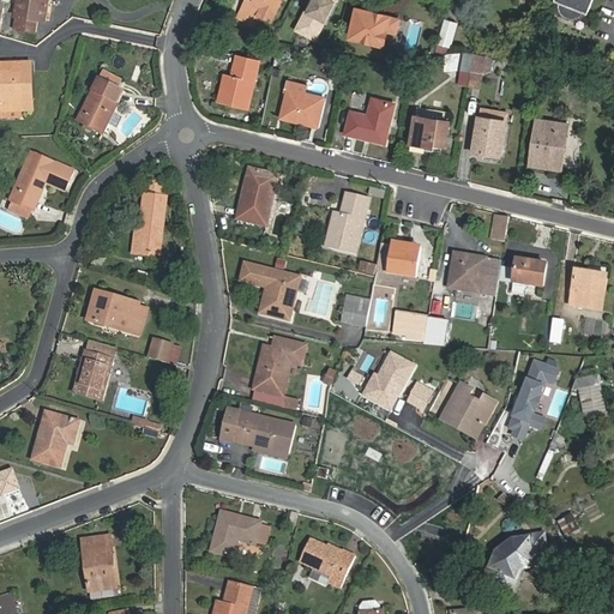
[(20,0),(18,17),(37,20),(47,22),(49,0),(20,0)]
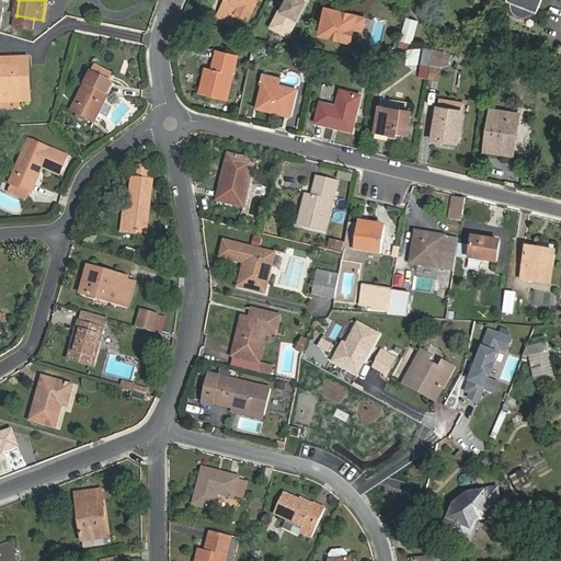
[(229,0),(226,0),(218,15),(233,24),(239,15),(248,21),(259,0),(233,0),(232,2),(229,0)]
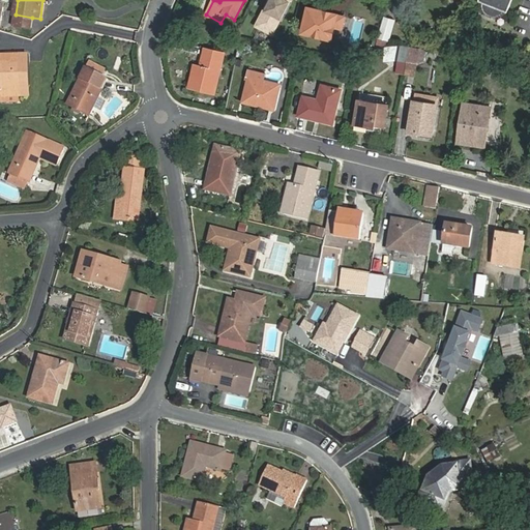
[(292,0),(270,0),(269,2),(272,4),(268,11),(266,9),(258,25),(275,34),(292,0)]
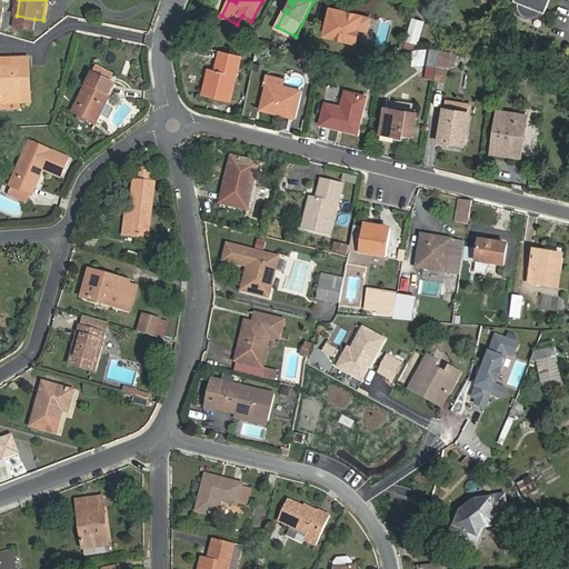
[(538,16),(540,13),(541,11),(538,10),(537,11),(535,13),(531,16),(528,16),(525,16),(521,13),(519,11),(517,9),(517,5),(517,1),(517,0),(512,0),(512,2),(512,5),(513,8),(515,11),(517,15),(519,17),(522,19),(527,20),(531,19),(536,18),(538,16)]
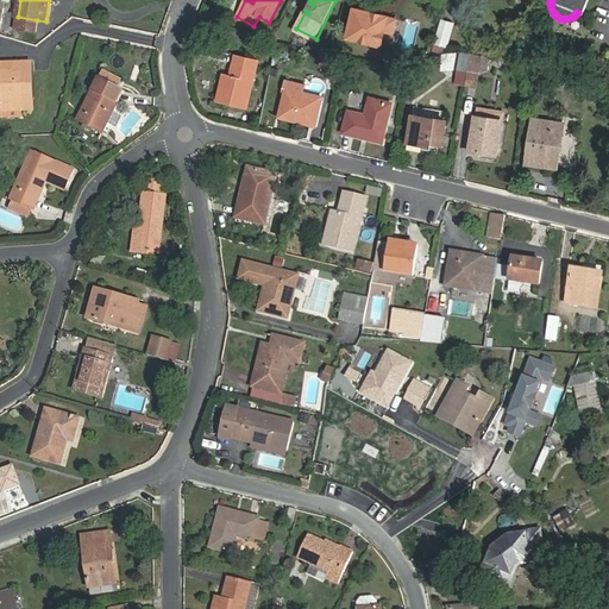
[(553,0),(553,1),(553,5),(553,10),(556,12),(558,14),(562,17),(565,17),(569,17),(572,14),(575,12),(576,11),(579,12),(581,13),(586,0),(553,0)]
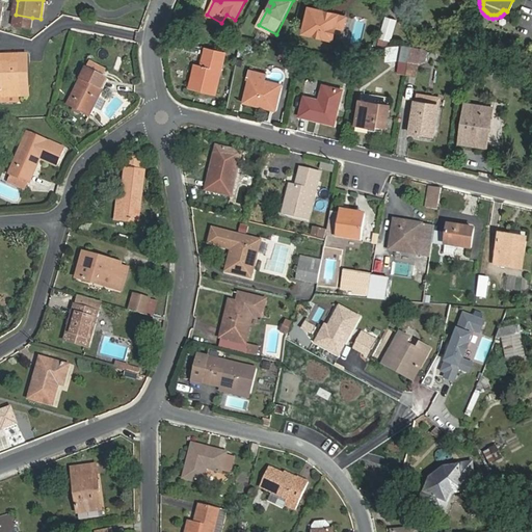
[(302,2),(301,18),(318,20),(320,4),(302,2)]
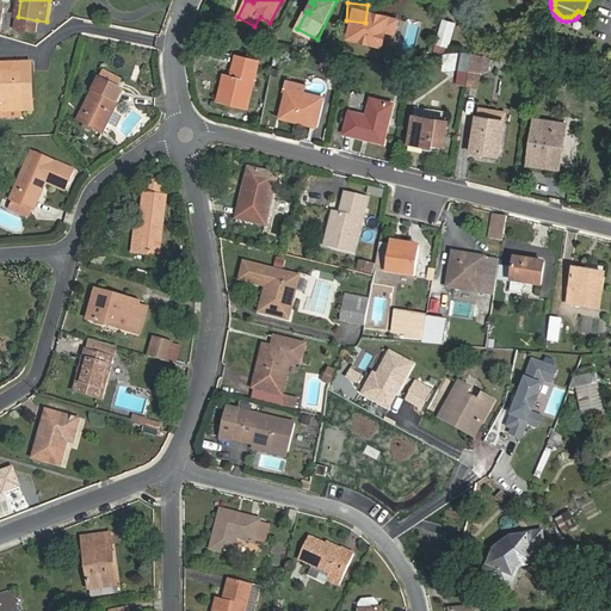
[(37,20),(18,17),(16,31),(35,34),(37,20)]
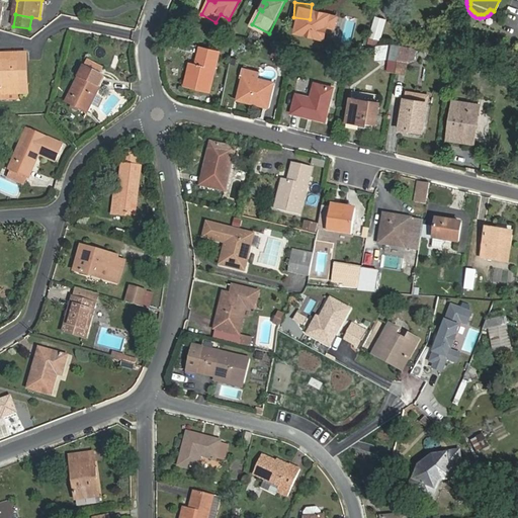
[(386,18),(376,16),(370,36),(381,38),(386,18)]
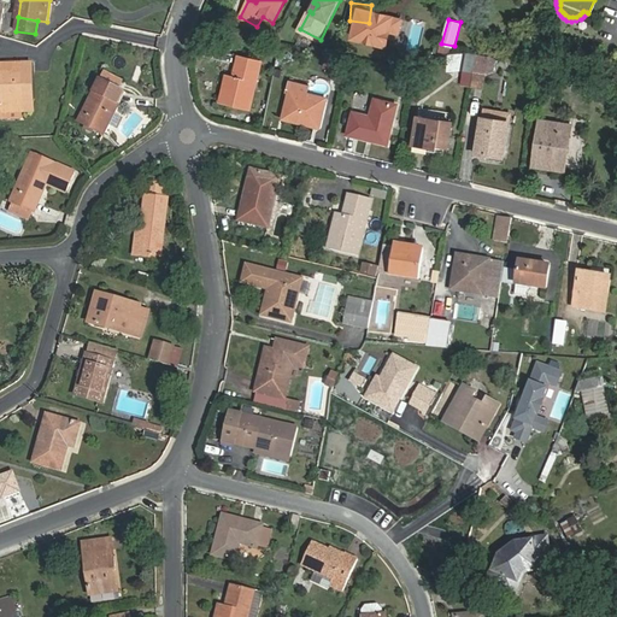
[(479,56),(463,52),(460,70),(475,72),(479,56)]
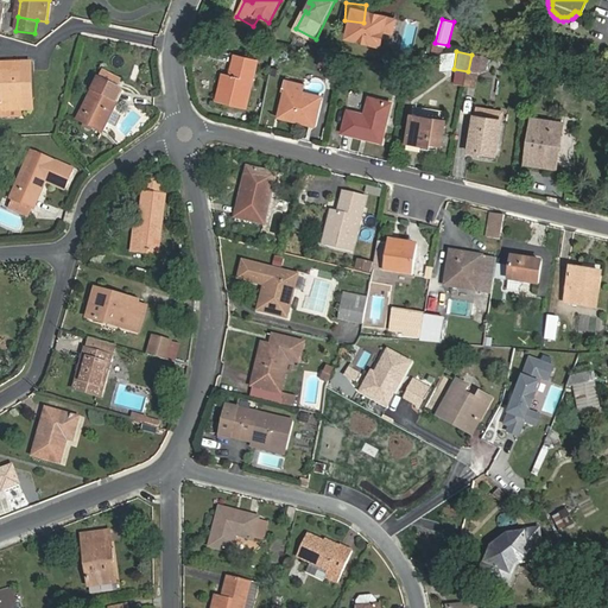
[(228,75),(223,74),(216,101),(247,109),(259,59),(234,54),(232,64),(244,68),(241,77),(228,75)]
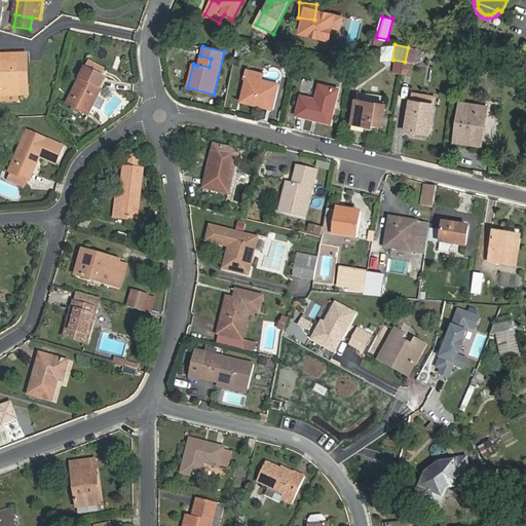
[(286,60),(294,61),(296,48),(289,46),(286,60)]
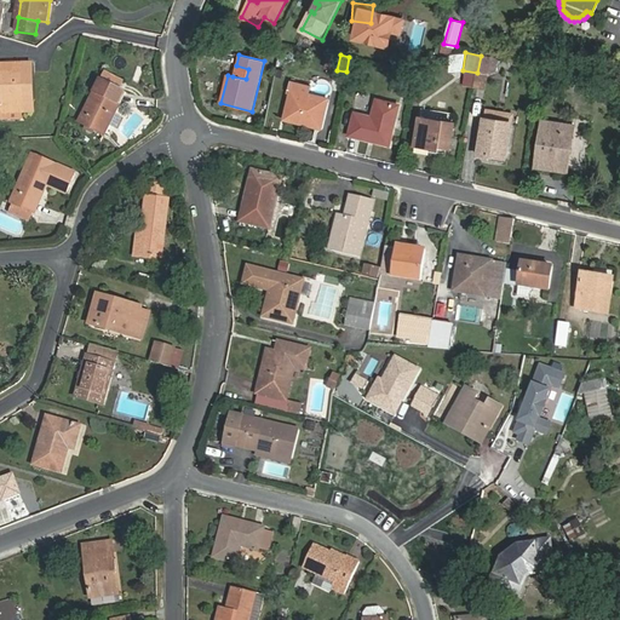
[(459,68),(460,57),(449,55),(447,65),(459,68)]
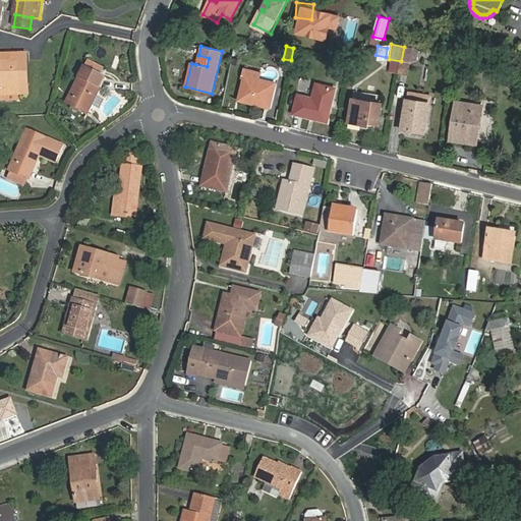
[(411,63),(412,56),(413,48),(404,47),(401,61),(411,63)]
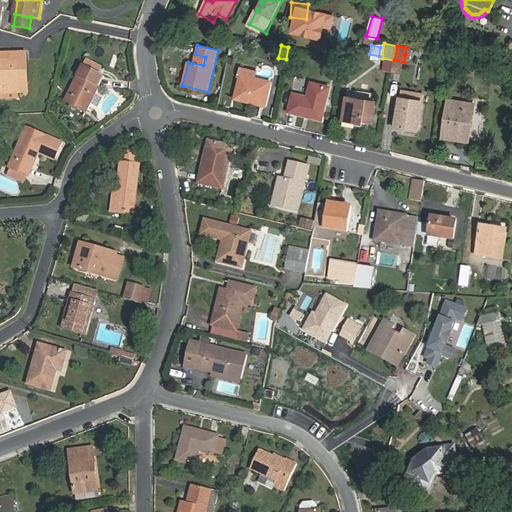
[(13,53),(1,54),(2,93),(18,93),(21,93),(20,62),(13,62),(13,53)]
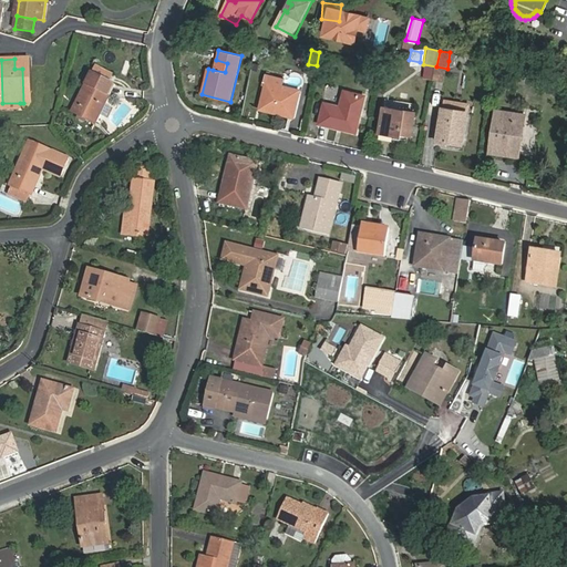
[(31,59),(14,59),(14,69),(22,69),(23,103),(32,103),(31,59)]
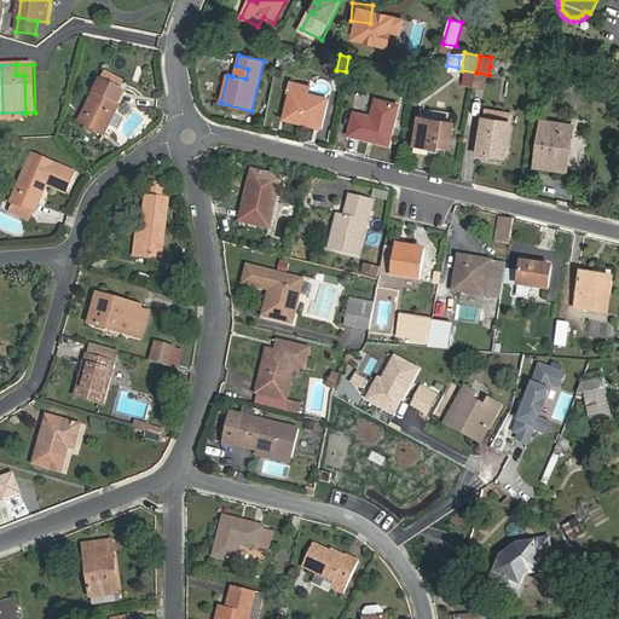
[(248,69),(236,65),(232,76),(246,79),(248,69)]
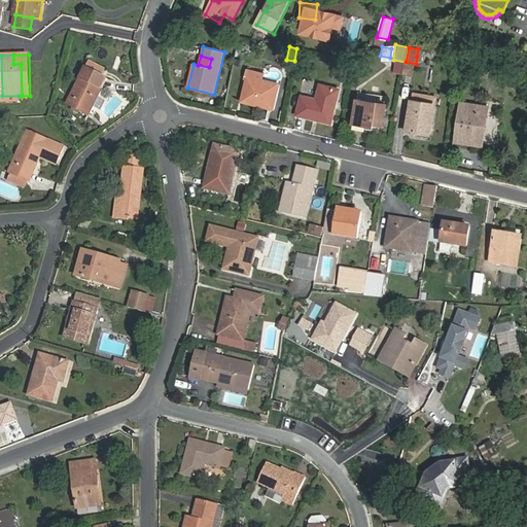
[(88,63),(85,68),(102,76),(105,71),(88,63)]
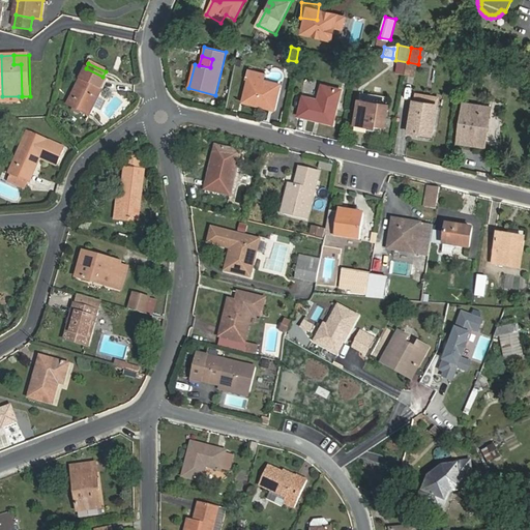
[(102,77),(86,68),(68,105),(91,115),(104,87),(102,87),(107,79),(102,77)]
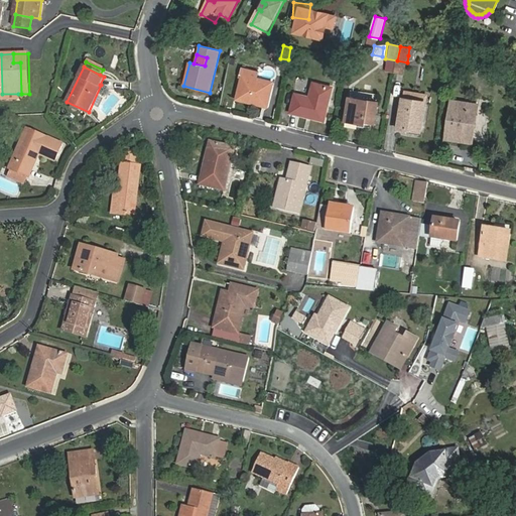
[(257,73),(244,70),(243,75),(256,79),(257,73)]
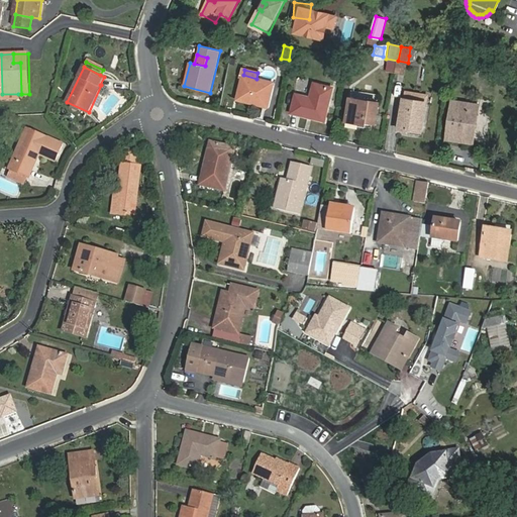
[(273,86),(274,83),(256,79),(243,75),(237,99),(268,107),(273,86)]
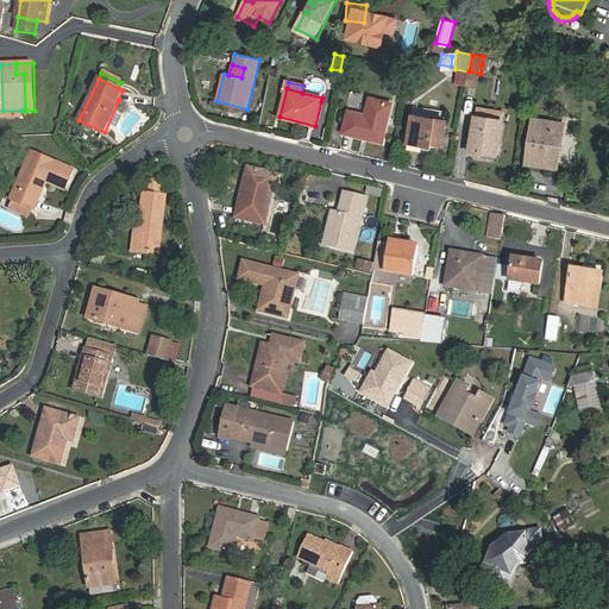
[(349,111),(344,132),(383,143),(391,104),(370,99),(366,115),(349,111)]
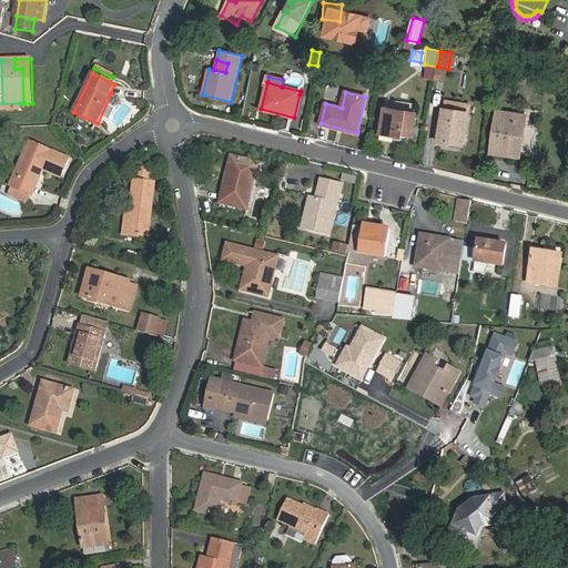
[(306,121),(311,97),(300,94),(294,118),(306,121)]
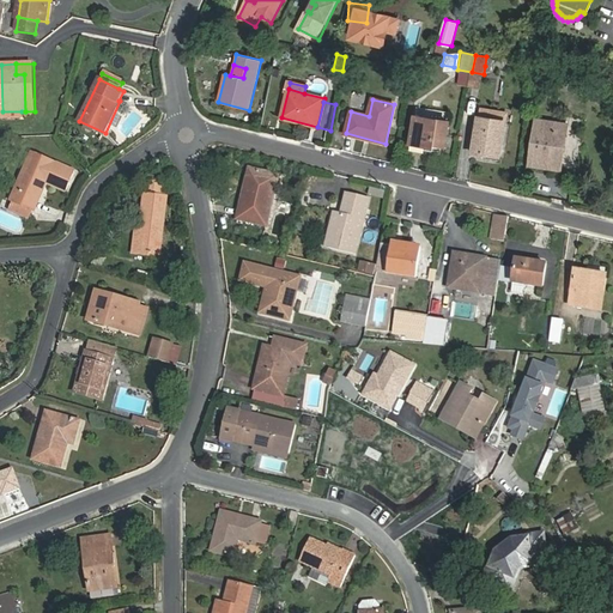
[(417,116),(412,144),(435,147),(435,144),(445,146),(449,121),(417,116)]
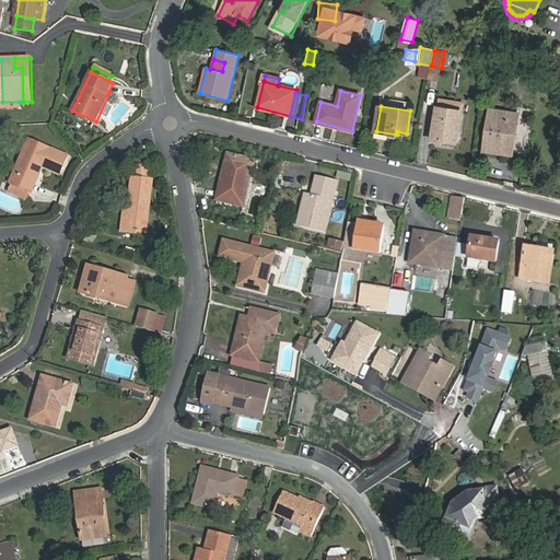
[(438,108),(432,139),(457,143),(462,112),(438,108)]
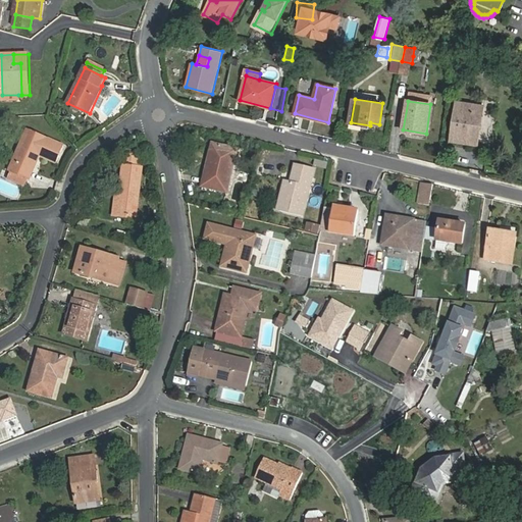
[(458,102),(452,140),(478,146),(484,106),(458,102)]
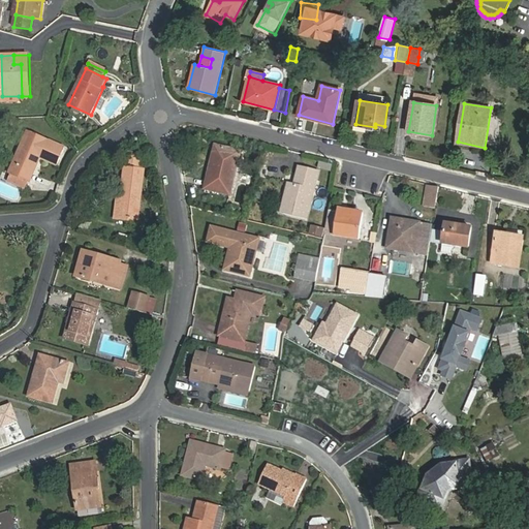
[(28,131),(10,174),(12,175),(9,182),(26,188),(28,182),(31,183),(41,158),(57,164),(64,147),(28,131)]
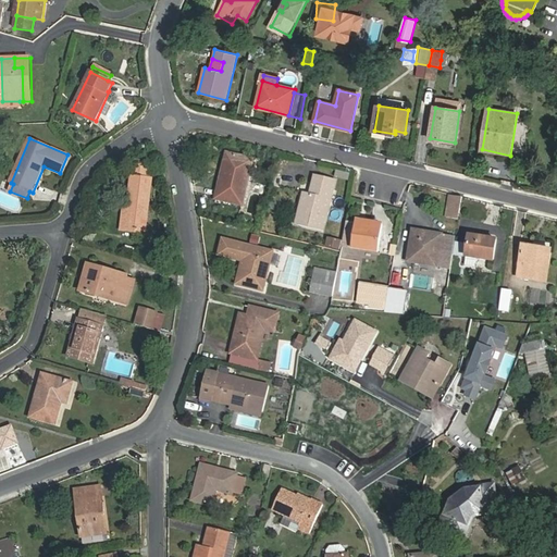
[(226,153),(222,173),(226,173),(231,155),(226,153)]
